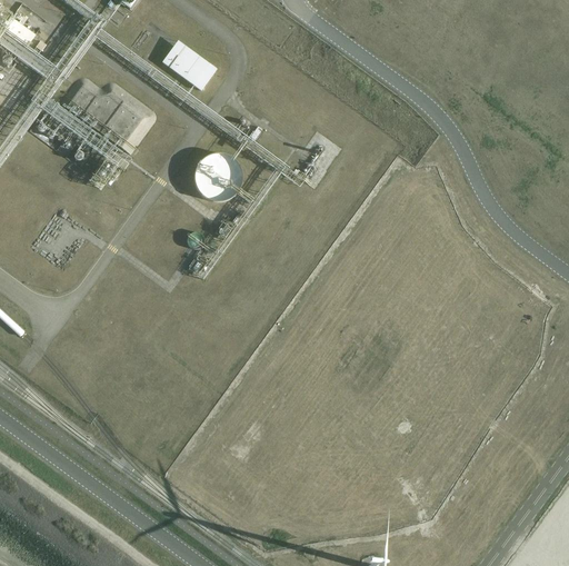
[(0,66),(9,72),(23,51),(35,37),(0,11),(0,66)]
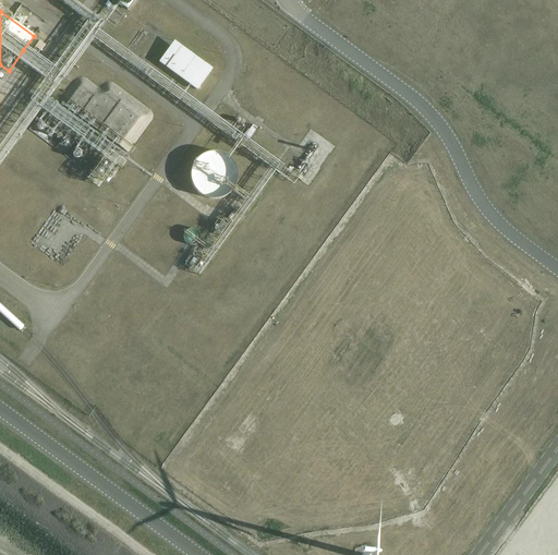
[(39,45),(45,37),(37,33),(33,39),(39,45)]
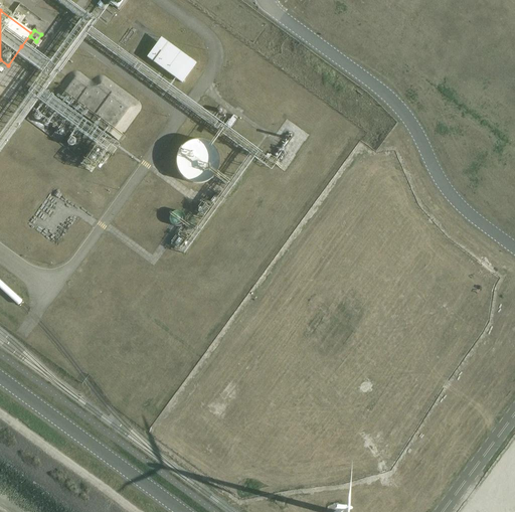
[(175,76),(183,63),(155,43),(146,55),(175,76)]
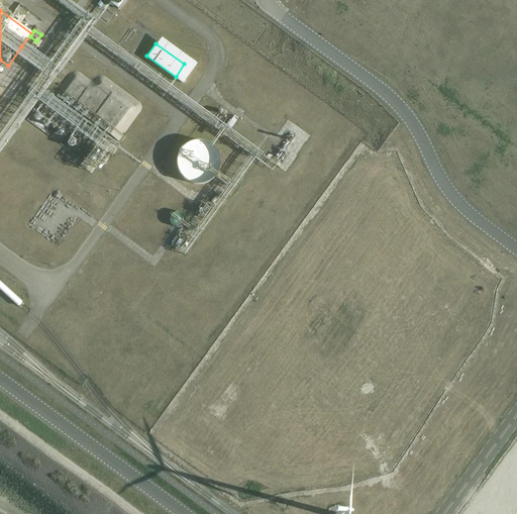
[(231,120),(235,112),(231,109),(227,117),(231,120)]
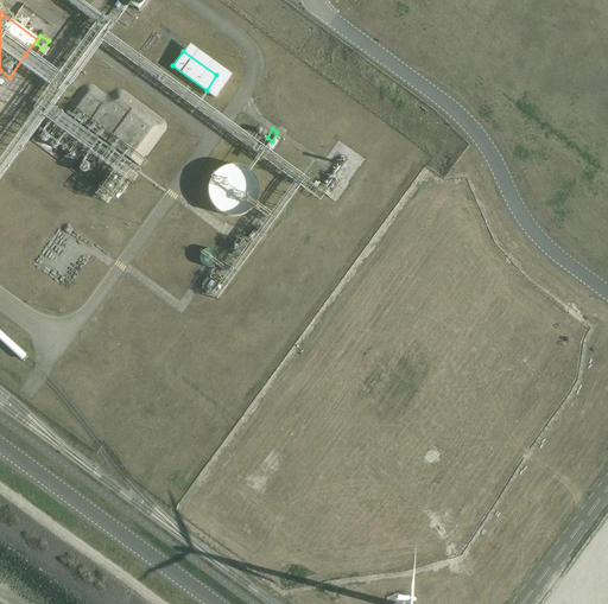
[(257,194),(257,188),(257,184),(255,180),(253,176),(251,171),(247,169),(242,165),(238,164),(233,163),(228,164),(223,165),(219,167),(215,170),(213,173),(209,178),(208,182),(208,188),(208,192),(209,197),(211,201),(214,204),(217,208),(222,210),(226,211),(232,213),(236,213),(241,211),(246,208),(249,205),(252,203),(254,198),(257,194)]
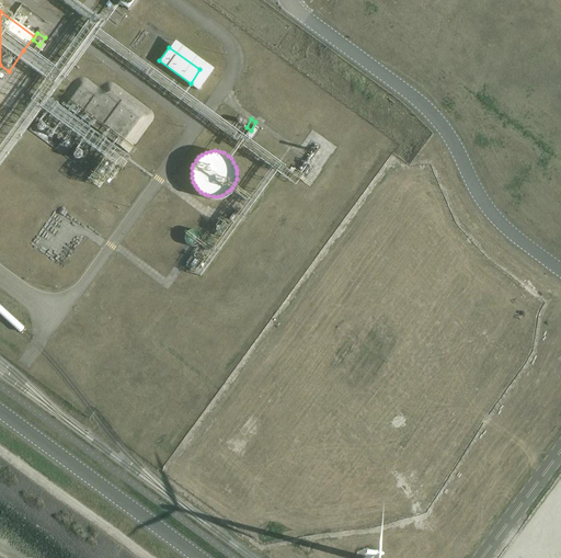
[(64,224),(53,229),(57,237),(68,231),(64,224)]
